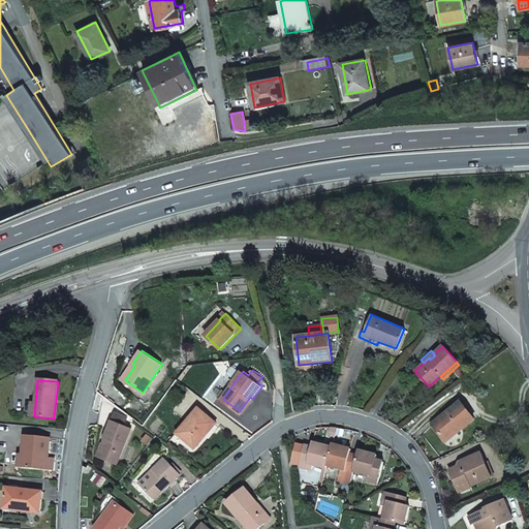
[(455,431),(456,432),(473,419),(460,402),(432,424),(443,438),(455,431)]
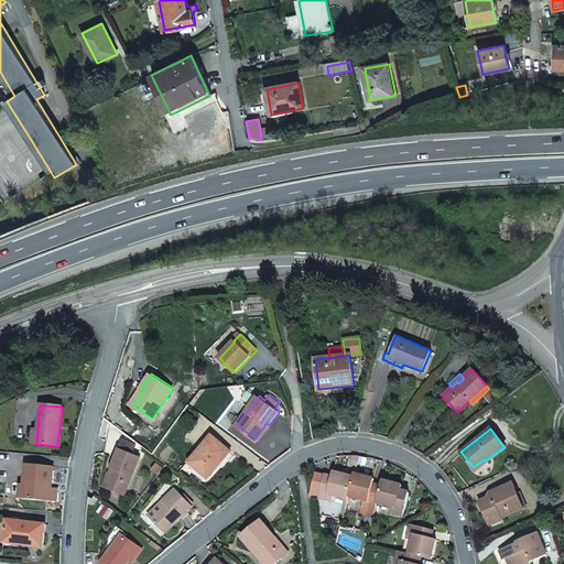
[(219,464),(231,449),(213,433),(188,461),(204,474),(216,461),(219,464)]
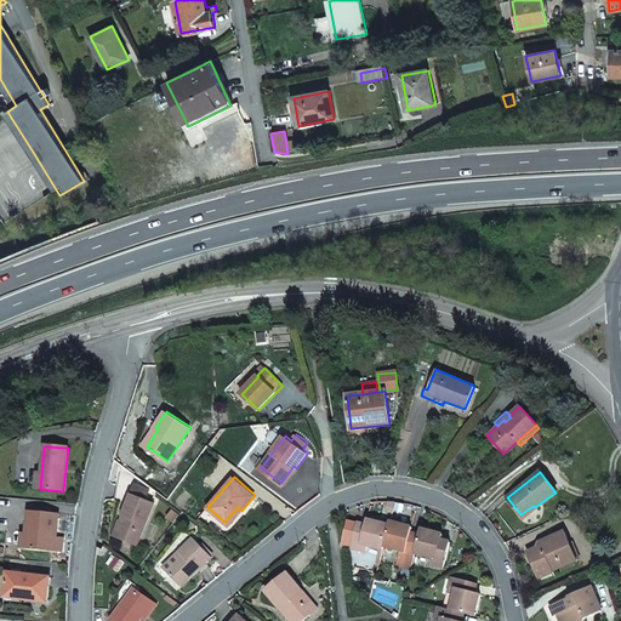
[(154,502),(144,497),(148,488),(135,482),(123,513),(126,516),(118,535),(137,543),(154,502)]
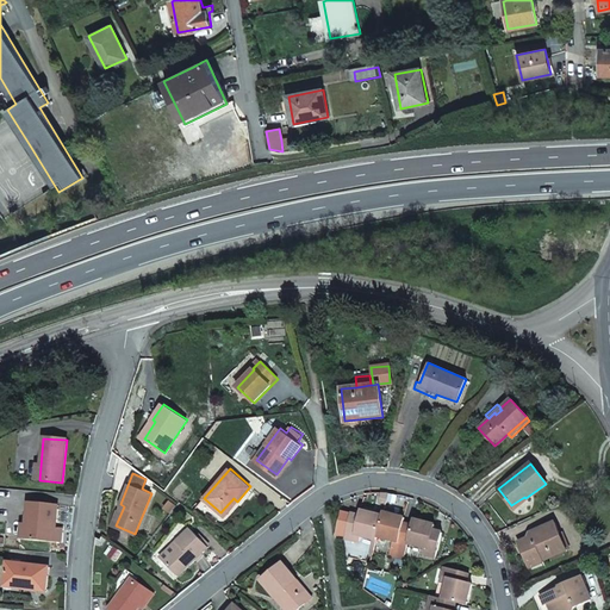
[(511,505),(514,509),(526,498),(524,497),(511,505)]
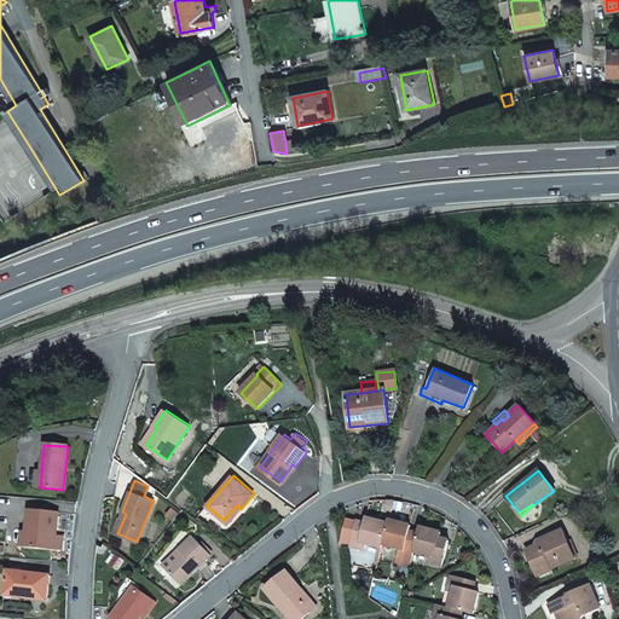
[(224,520),(229,524),(241,509),(237,505),(224,520)]
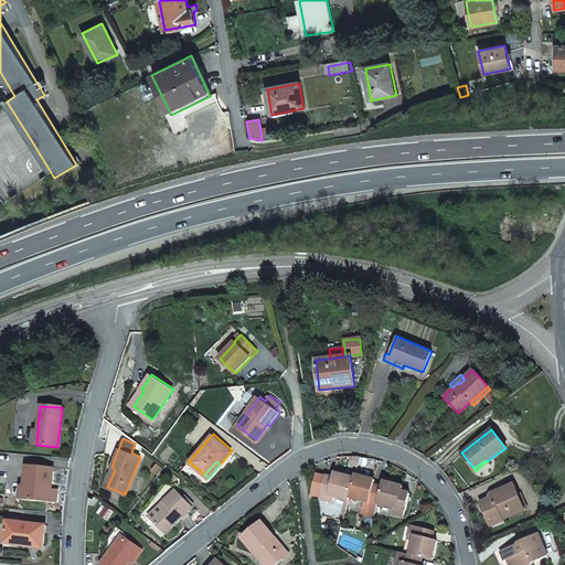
[(157,464),(152,469),(158,472),(162,467),(157,464)]
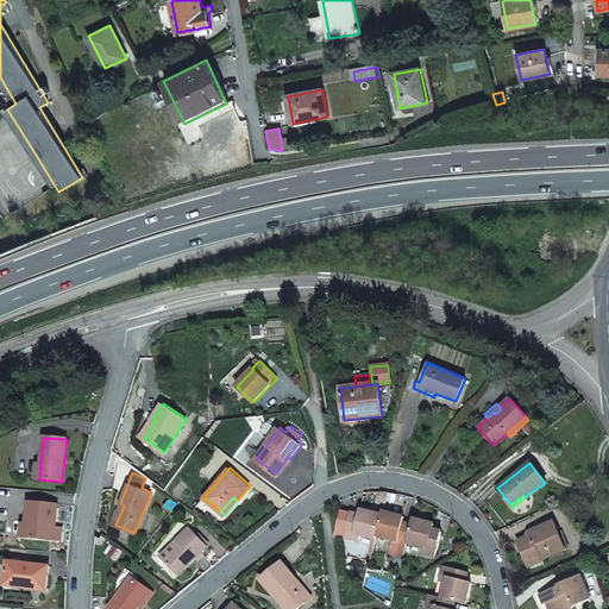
[(24,538),(54,541),(57,504),(27,502),(25,523),(24,538)]
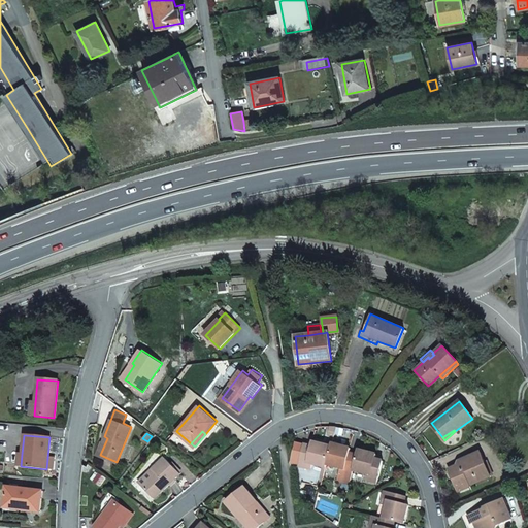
[(100,455),(107,438),(104,436),(97,454),(100,455)]
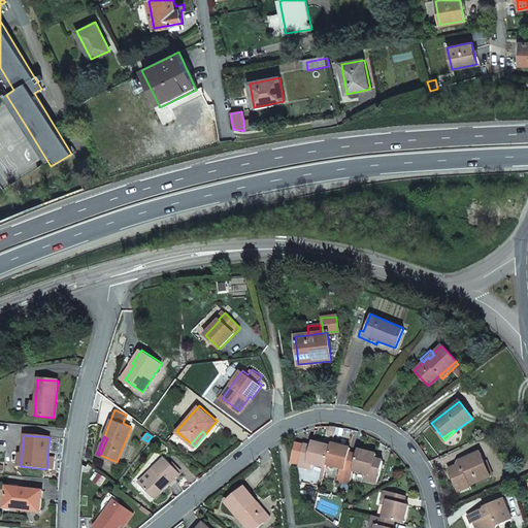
[(326,464),(327,461),(331,446),(312,440),(311,444),(310,448),(304,446),(299,463),(311,466),(314,461),(326,464)]
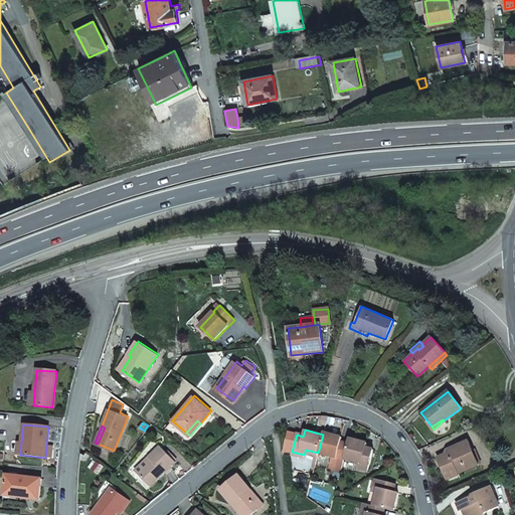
[(345,457),(348,445),(341,443),(341,440),(342,436),(324,431),(323,435),(319,450),(333,454),(331,459),(343,462),(345,457)]
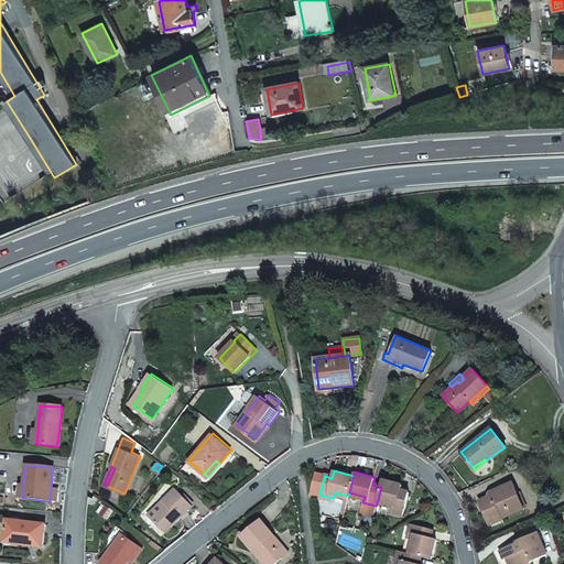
[(381,487),(378,500),(392,505),(391,510),(404,513),(410,494),(401,491),(402,488),(403,485),(383,479),(382,484),(381,487)]
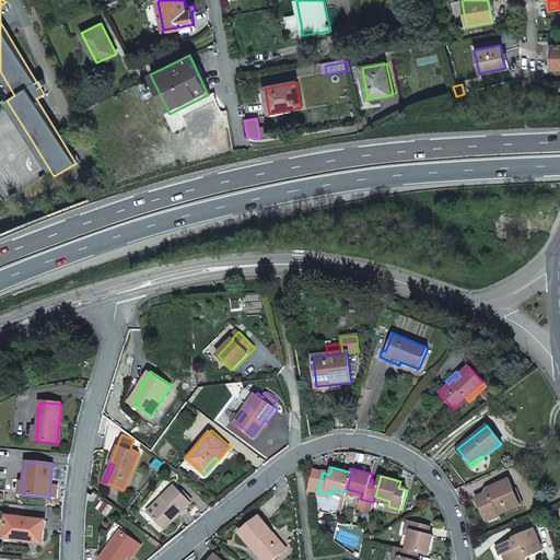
[(492,490),(476,497),(483,516),(497,511),(498,513),(520,504),(509,478),(491,486),(492,490)]
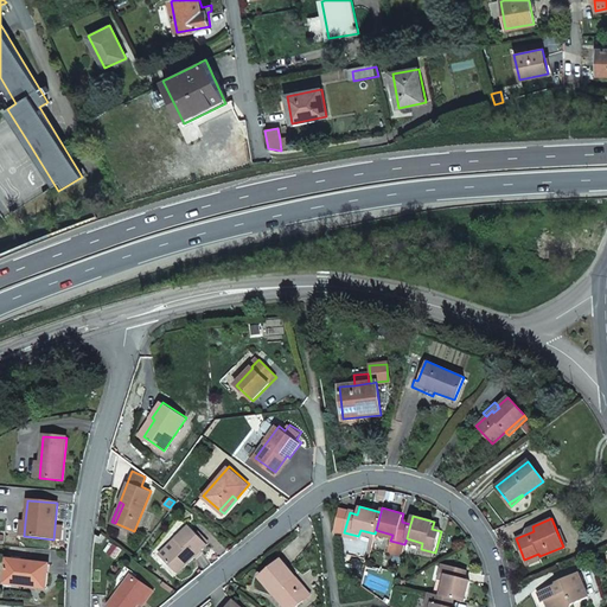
[(164,557),(179,573),(208,543),(189,525),(176,538),(179,542),(164,557)]
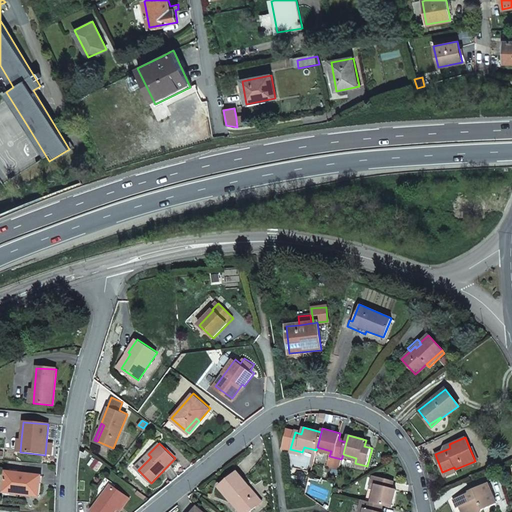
[(341,459),(329,456),(327,464),(339,467),(341,459)]
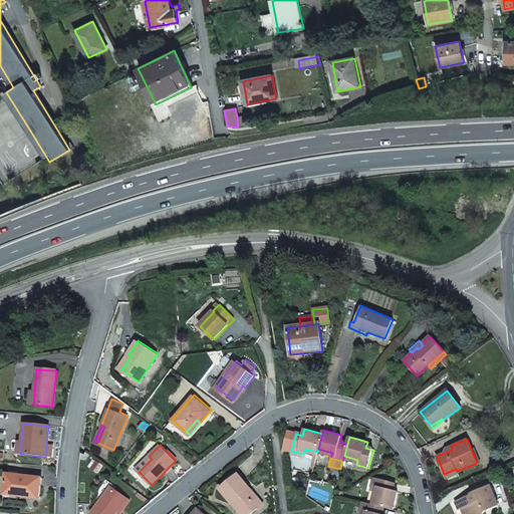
[(446,478),(458,473),(457,471),(456,469),(444,474),(446,478)]
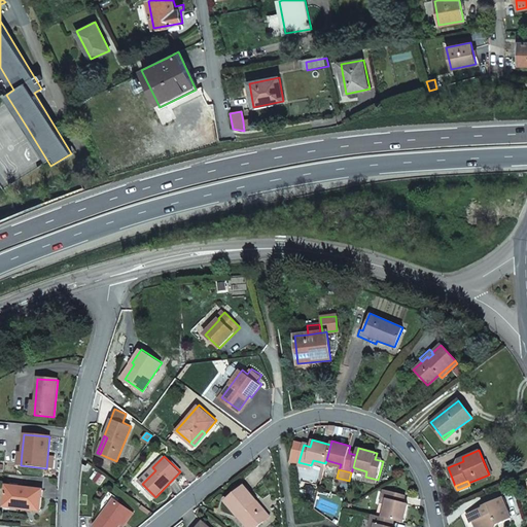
[(22,512),(40,513),(41,490),(5,487),(4,505),(22,507),(22,512)]
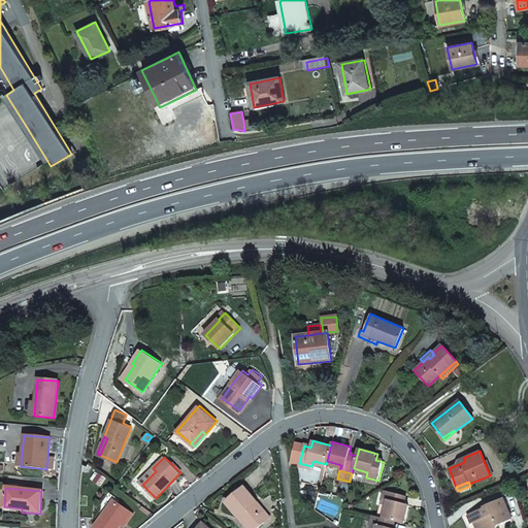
[(253,527),(257,527),(270,518),(244,488),(226,503),(239,518),(241,516),(253,527)]
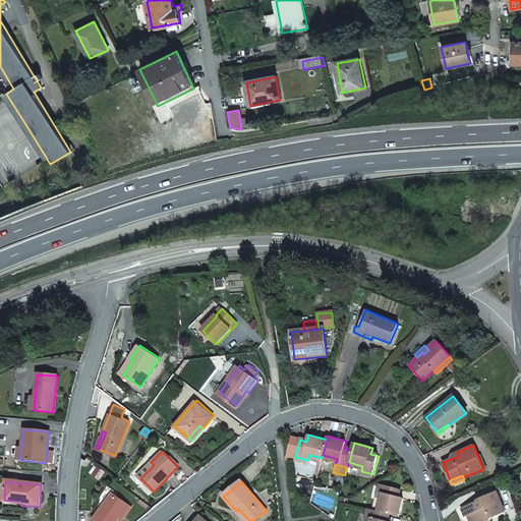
[(397,516),(402,497),(398,497),(395,496),(397,487),(379,482),(375,496),(381,497),(377,511),(385,513),(387,513),(397,516)]
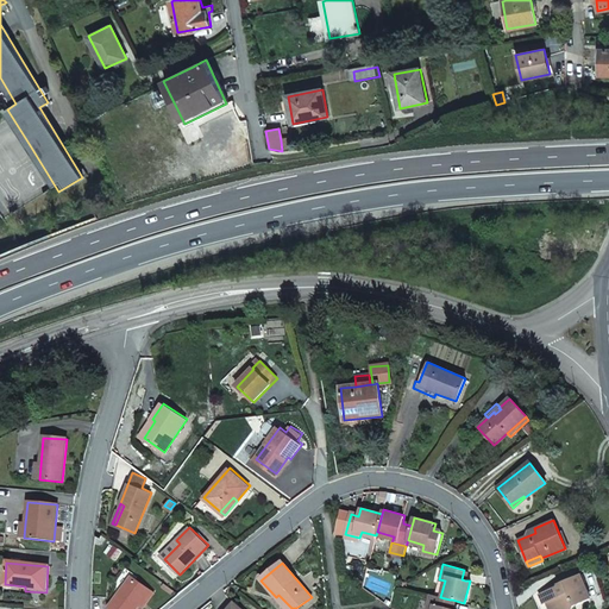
[(552,590),(552,589),(539,594),(544,603),(546,601),(548,608),(570,608),(571,607),(589,600),(578,575),(558,583),(559,588),(552,590)]
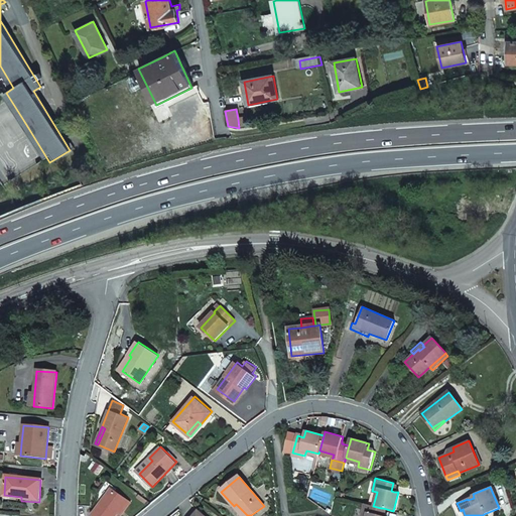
[(106,497),(109,500),(116,490),(113,488),(106,497)]
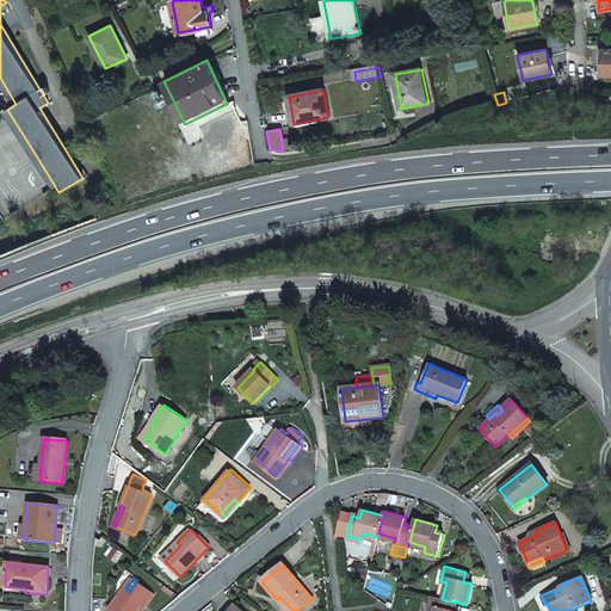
[(111,609),(113,610),(137,610),(152,591),(137,580),(129,592),(125,588),(111,609)]
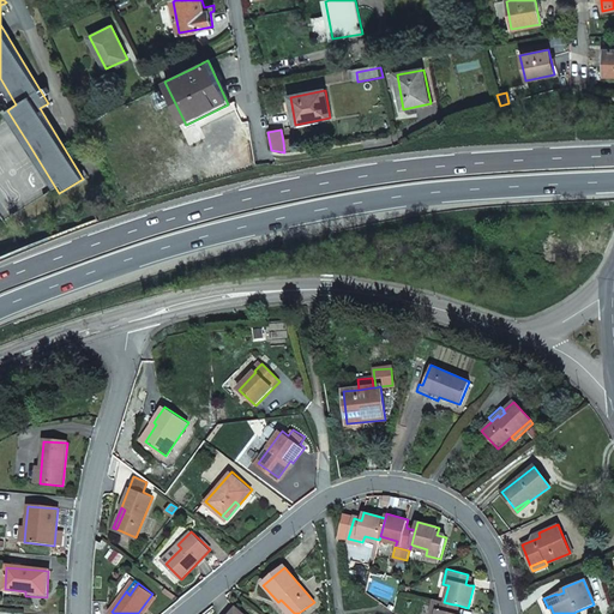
[(457,613),(453,613),(451,613),(453,605),(444,602),(433,599),(429,613),(432,613),(457,613)]
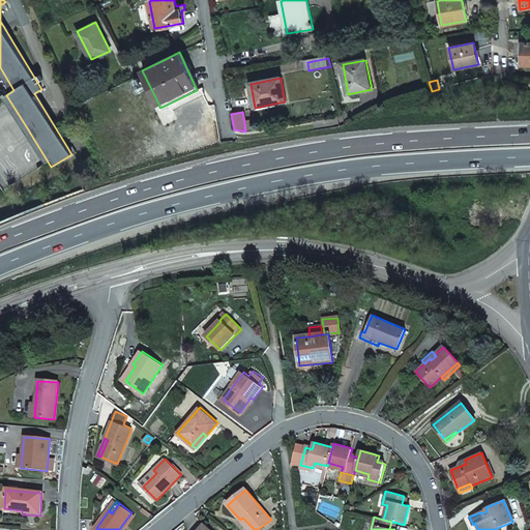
[(254,529),(242,518),(240,520),(248,529),(254,529)]
